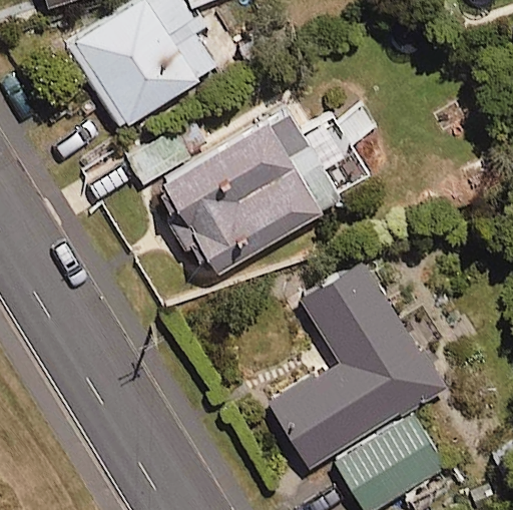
[(218,63),(197,32),(207,26),(198,12),(193,15),(183,0),(133,0),(65,46),(120,128),(218,63)]
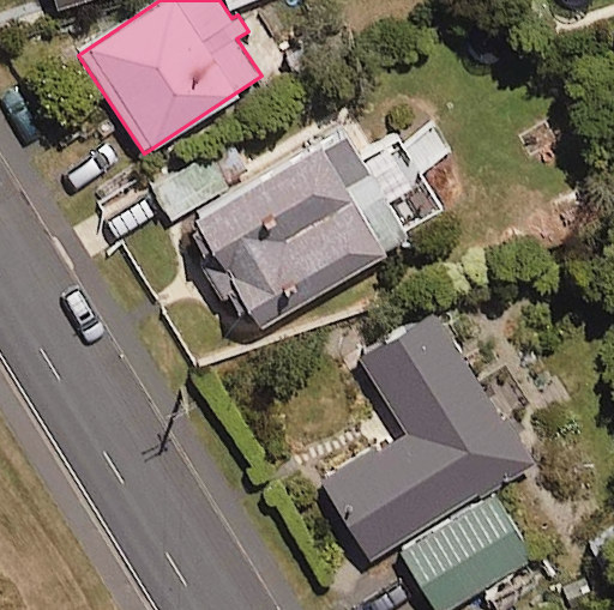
[(232,0),(239,16),(277,0),(232,0)]
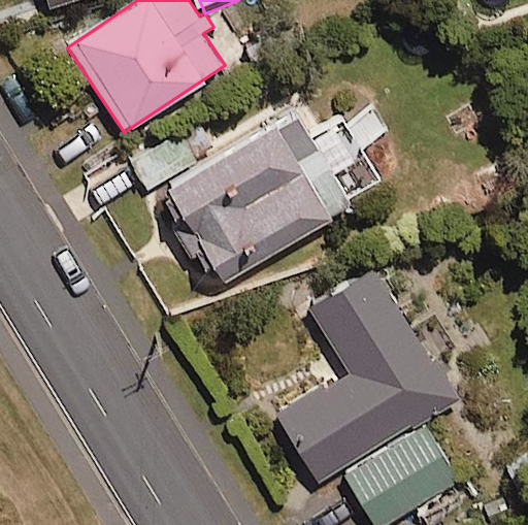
[(314,138),(296,108),(158,193),(215,287),(384,185),(344,120),(314,138)]
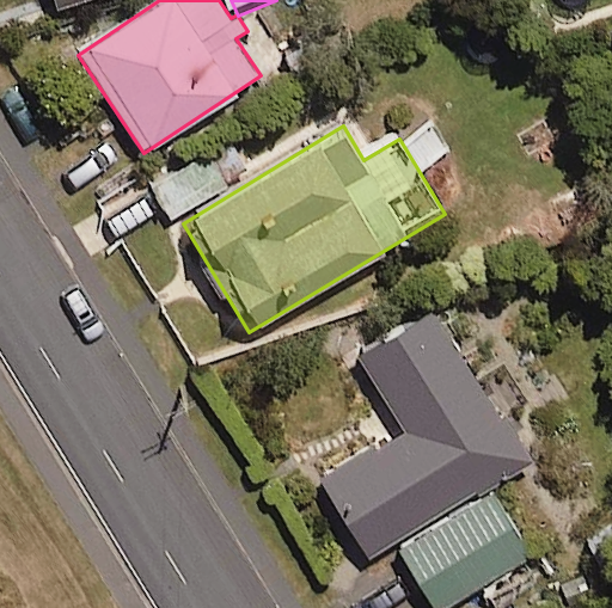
[(225,191),(208,161),(151,192),(167,222),(225,191)]
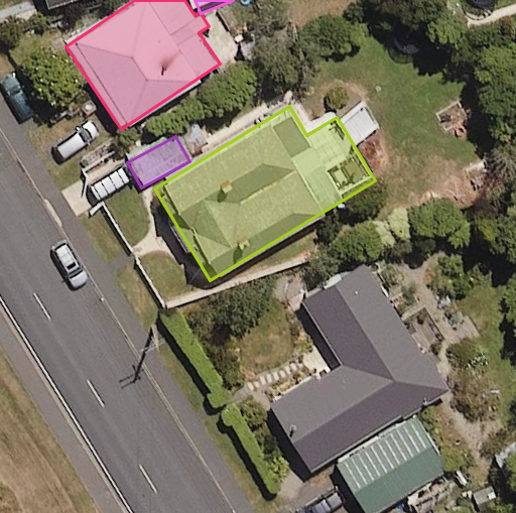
[(334,463),(410,413),(446,390),(362,259),(298,299),(341,365),(272,409),(314,475),(334,463)]
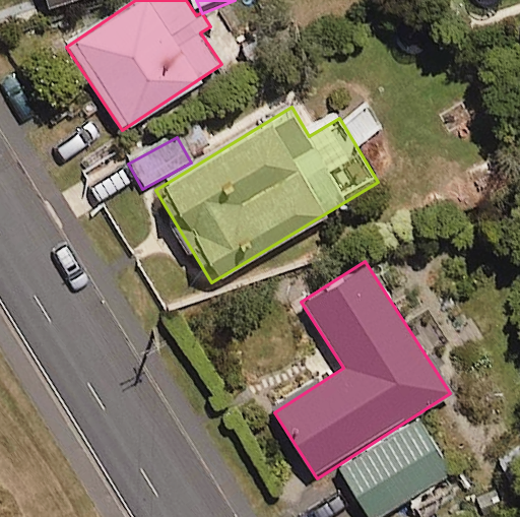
[(413,416),(336,466),(368,516),(386,516),(452,475),(413,416)]
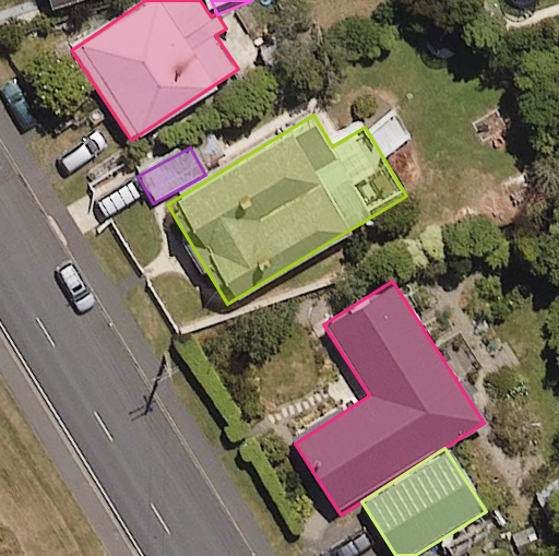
All buildings are outlined.
